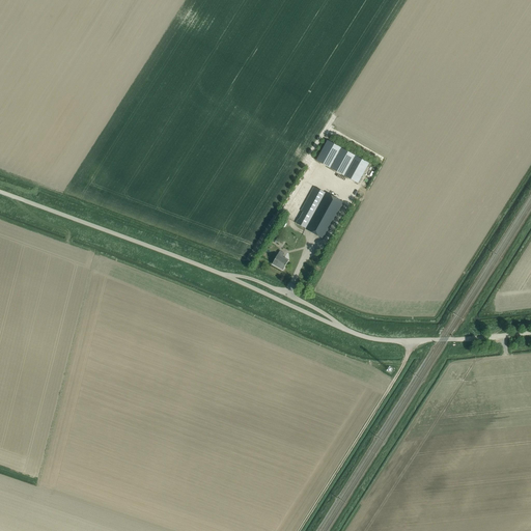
[(330,168),(341,147),(328,140),(316,161),(330,168)]
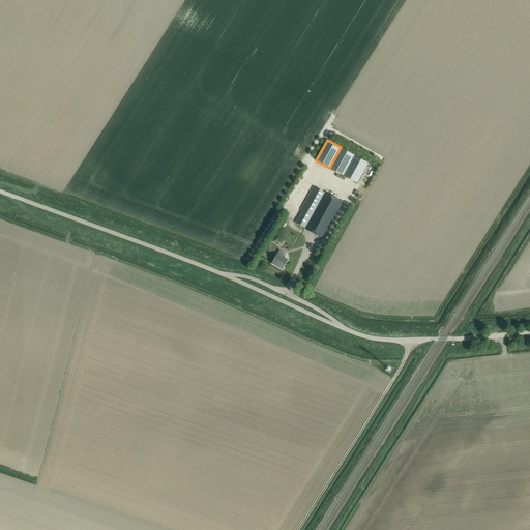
[(344,175),(355,155),(341,147),(329,168),(344,175)]
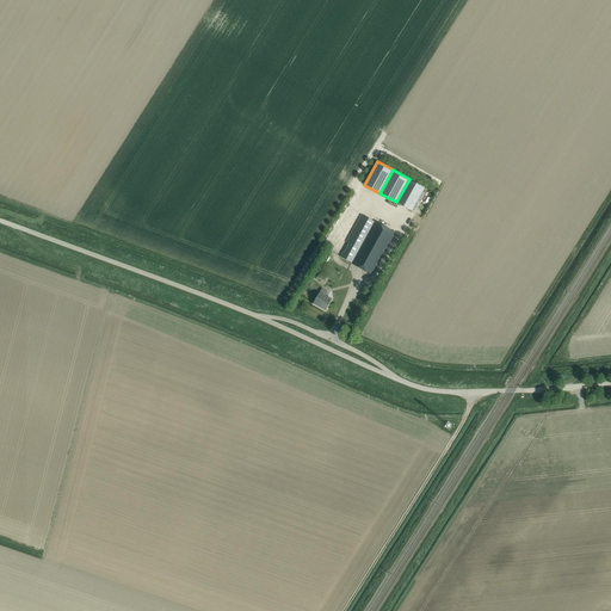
[(425,189),(409,179),(396,202),(412,211),(425,189)]
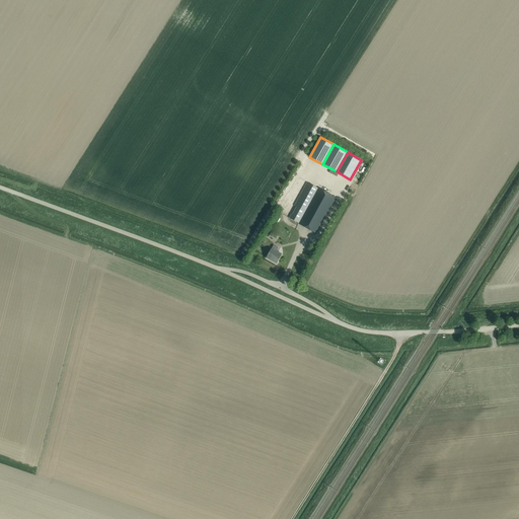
[(299,224),(318,189),(307,182),(300,196),(302,197),(290,218),(299,224)]
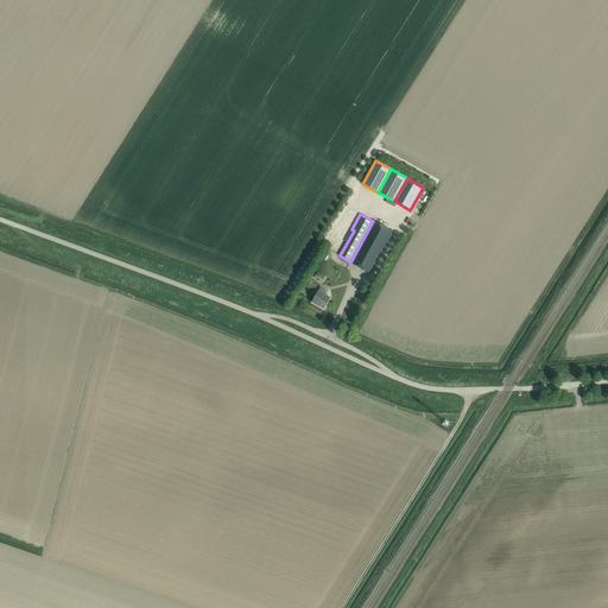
[(369,272),(374,265),(392,232),(373,221),(350,263),(369,272)]
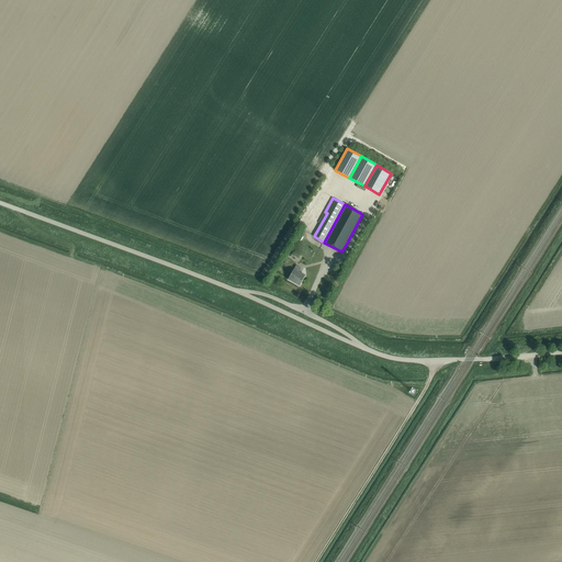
[(300,285),(305,276),(301,273),(303,268),(296,265),(288,280),(300,285)]
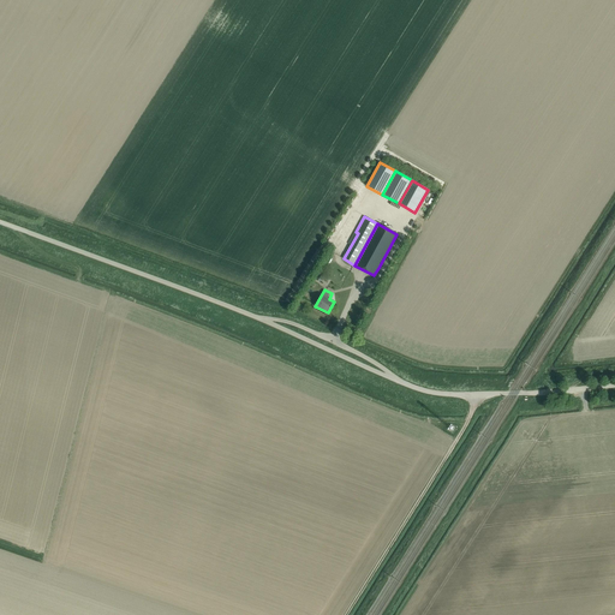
All buildings are outlined.
